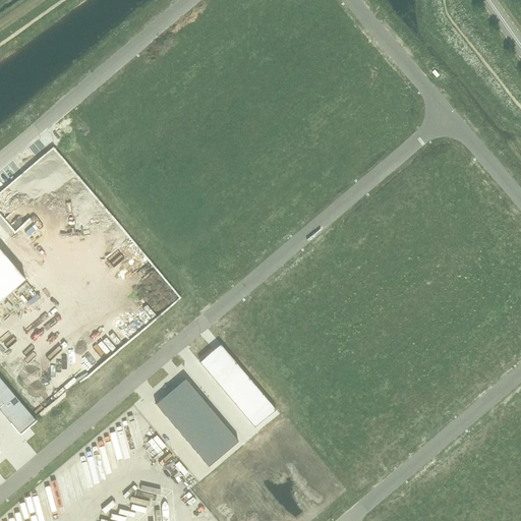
[(0,249),(0,299),(25,279),(0,249)]
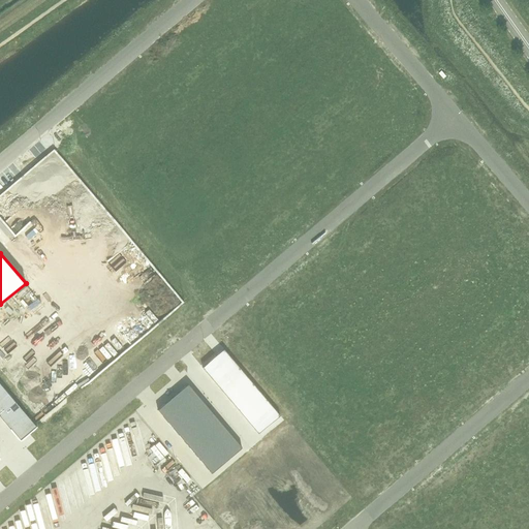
[(223,349),(203,368),(258,434),(280,416),(223,349)]
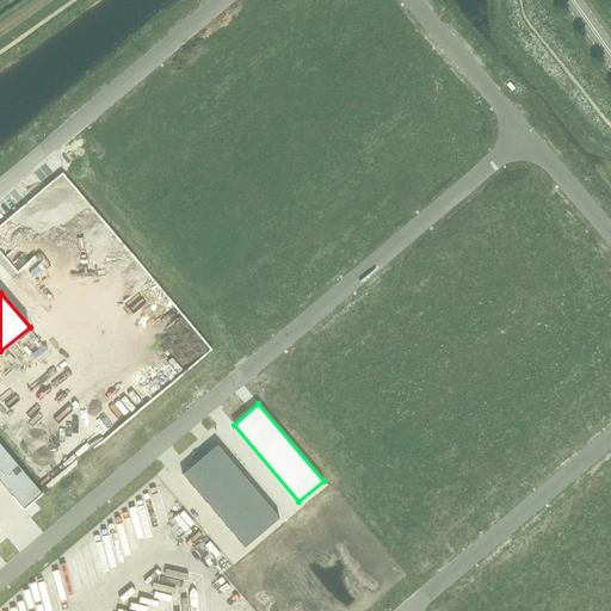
[(0,443),(0,482),(23,510),(42,493),(0,443)]
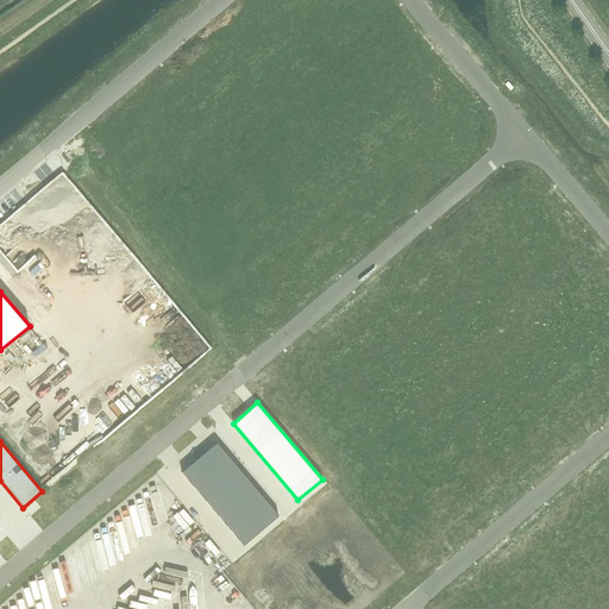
[(217,443),(181,472),(243,545),(278,515),(217,443)]
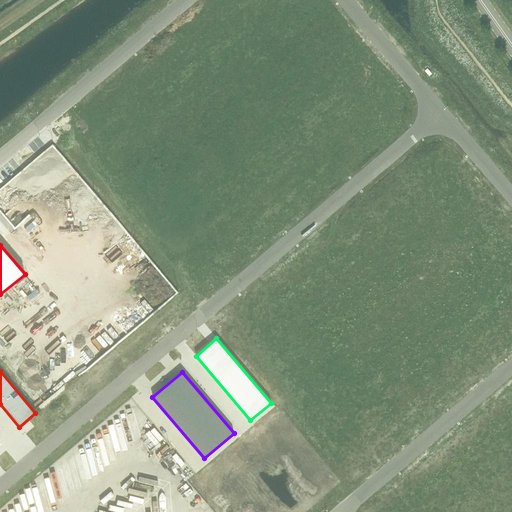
[(132,399),(93,431),(154,506),(193,474),(132,399)]
